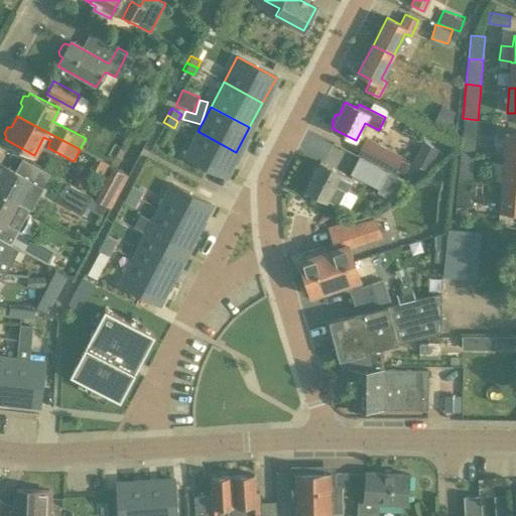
[(223,177),(236,152),(198,131),(183,156),(223,177)]
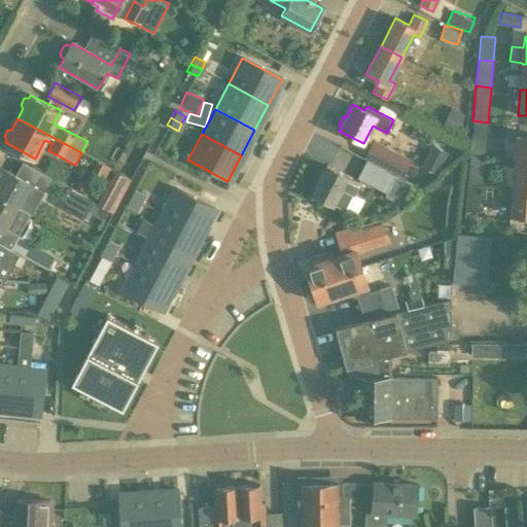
[(470,160),(484,161),(486,137),(472,136),(470,160)]
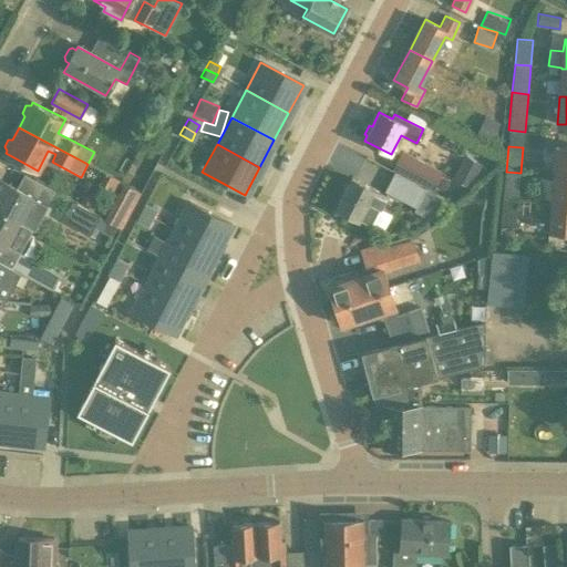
[(566,147),(555,147),(553,175),(566,175),(566,147)]
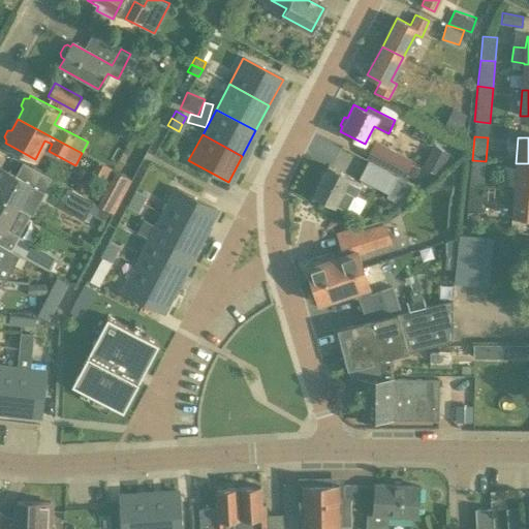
[(411,160),(374,142),(367,158),(404,176),(411,160)]
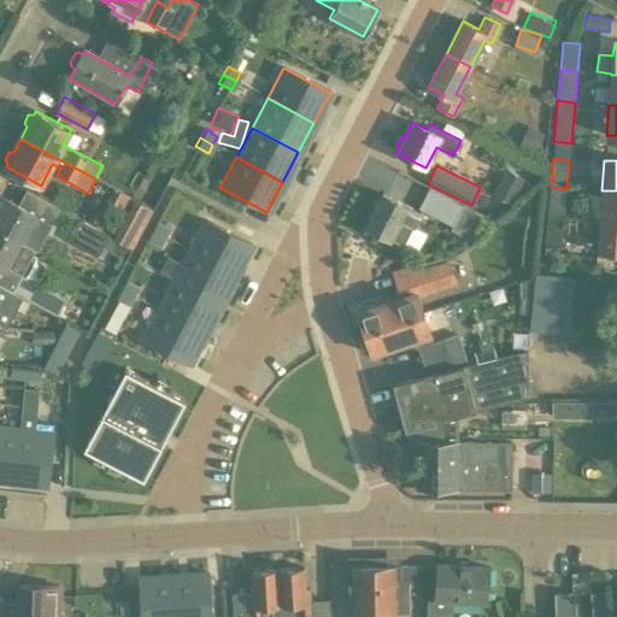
[(512,195),(518,174),(505,170),(498,191),(512,195)]
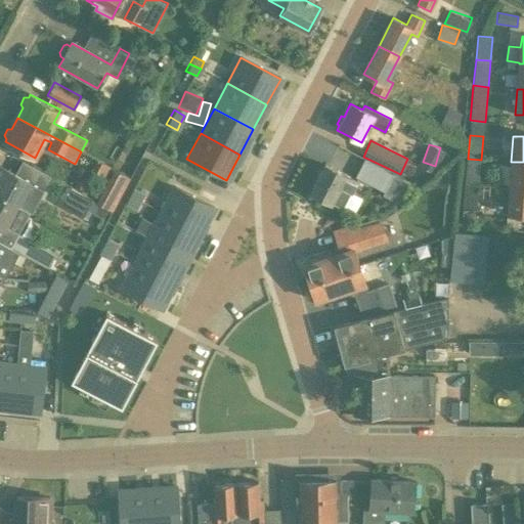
[(481,160),(468,159),(466,184),(478,185),(481,160)]
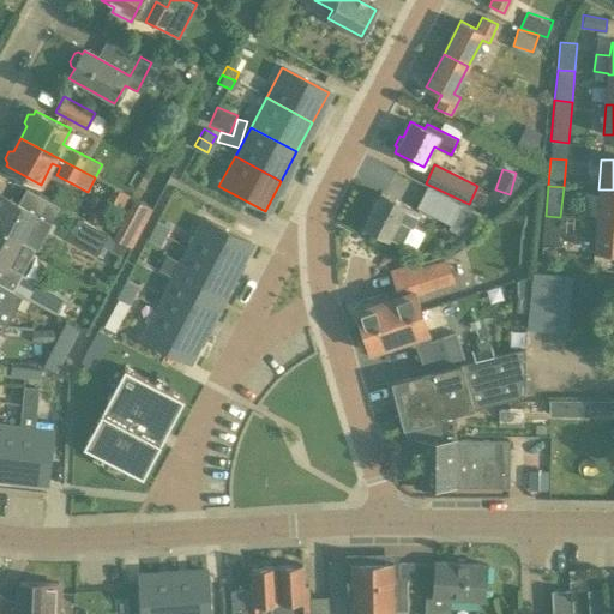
[(420,206),(463,229),(474,208),(462,202),(461,204),(429,187),(420,206)]
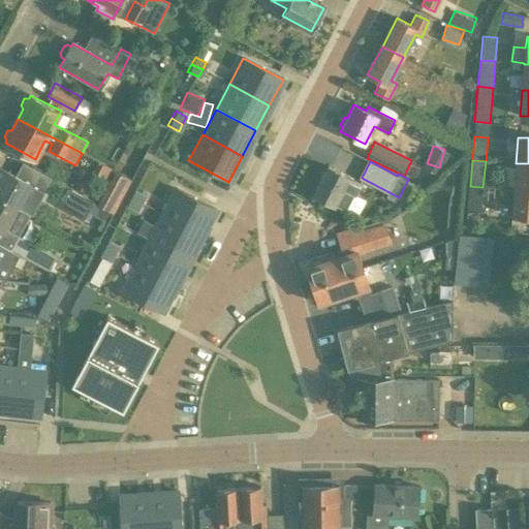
[(24,162),(16,177),(0,168),(0,198),(18,208),(30,185),(42,192),(51,177),(24,162)]
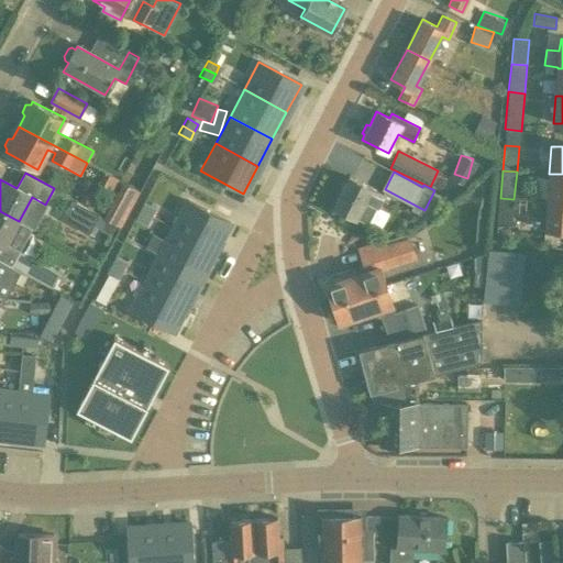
[(562,174),(549,174),(547,200),(547,201),(562,202),(562,174)]
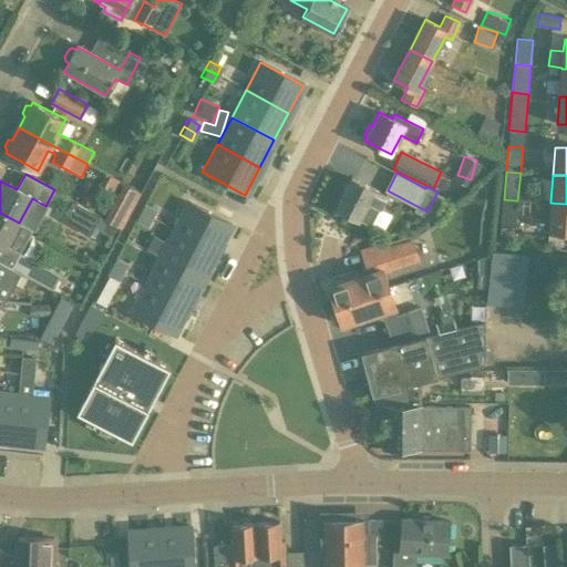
[(387,196),(352,177),(336,208),(358,219),(368,200),(380,208),(387,196)]
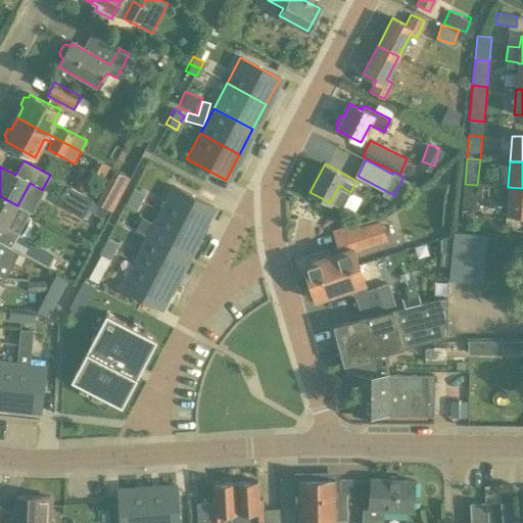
[(113,168),(96,201),(113,209),(131,177),(113,168)]
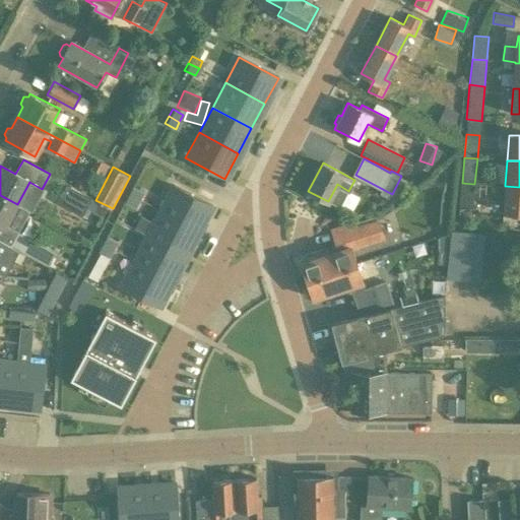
[(474,184),(462,183),(458,223),(471,224),(474,184)]
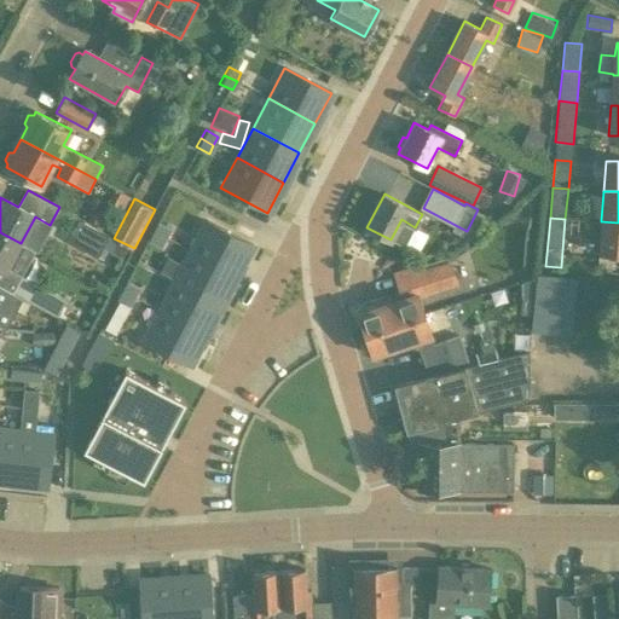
[(233,275),(250,244),(203,219),(187,249),(233,275)]
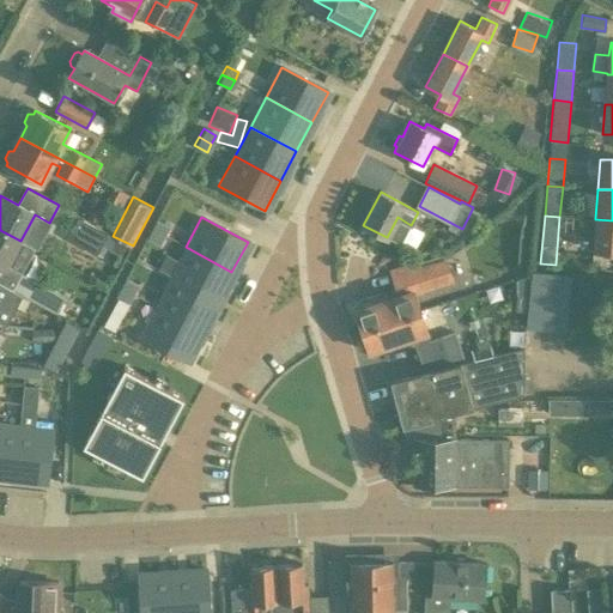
[(612,220),(595,219),(595,218),(583,218),(582,235),(594,236),(593,249),(612,250),(612,220)]
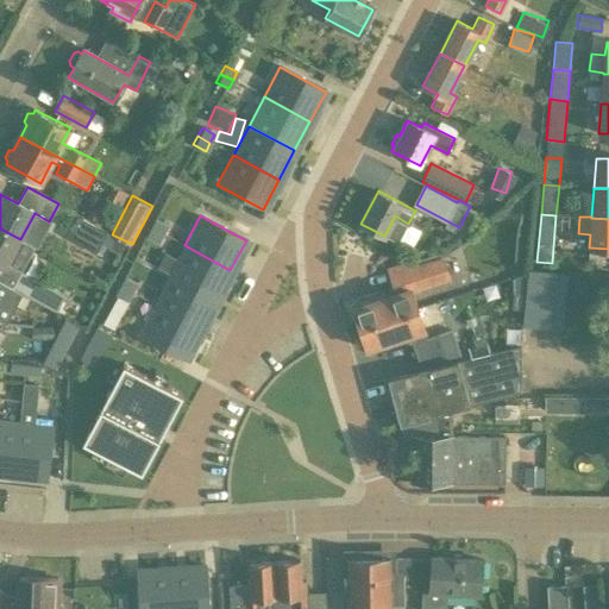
[(95,252),(101,242),(120,252),(125,243),(81,218),(69,237),(95,252)]
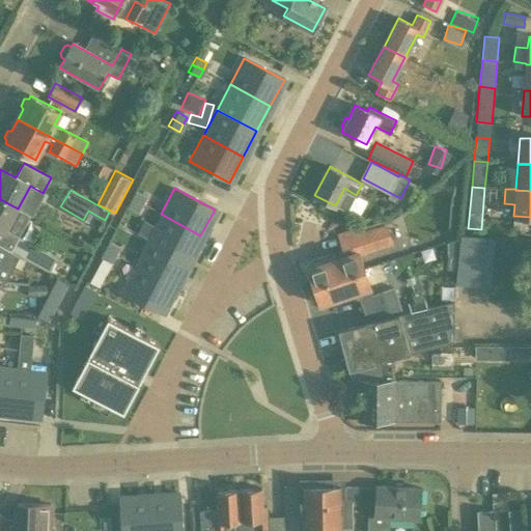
[(134,190),(130,197),(141,203),(144,196),(134,190)]
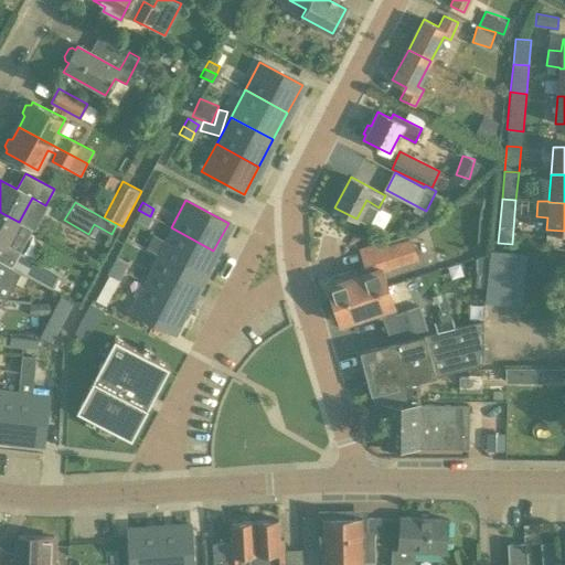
[(138,210),(134,217),(146,224),(150,216),(138,210)]
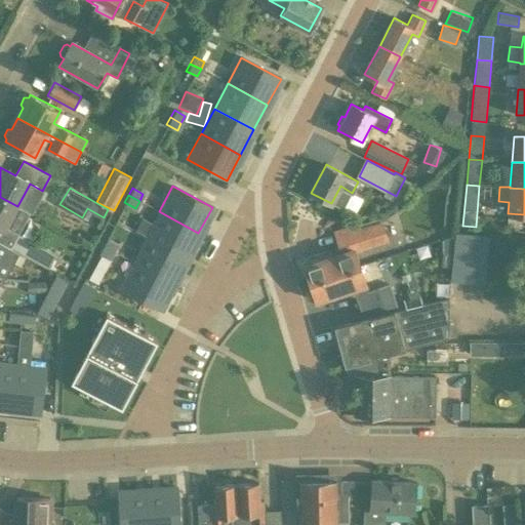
[(17,206),(0,197),(0,244),(18,254),(19,253),(48,269),(56,255),(18,235),(5,228),(17,206)]
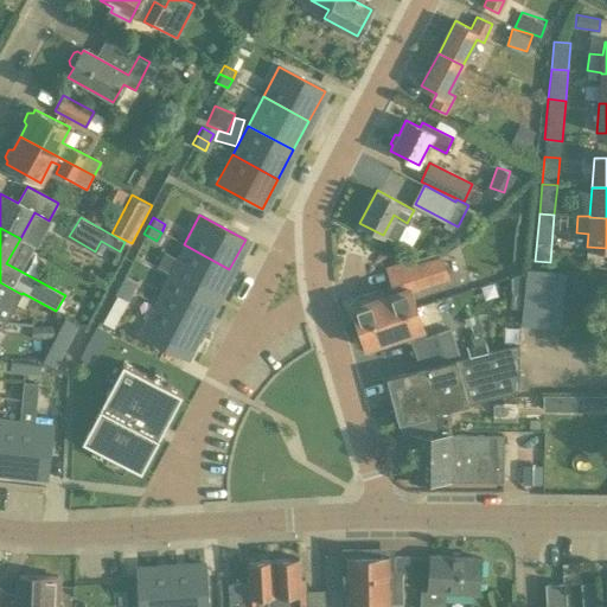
[(213,298),(229,269),(184,244),(168,273),(213,298)]
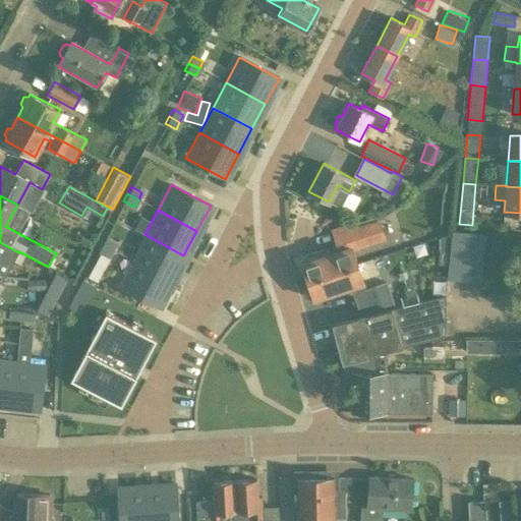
[(332,229),(338,250),(301,263),(307,281),(357,265),(352,248),(386,238),(380,219),(352,228),(350,223),(332,229)]
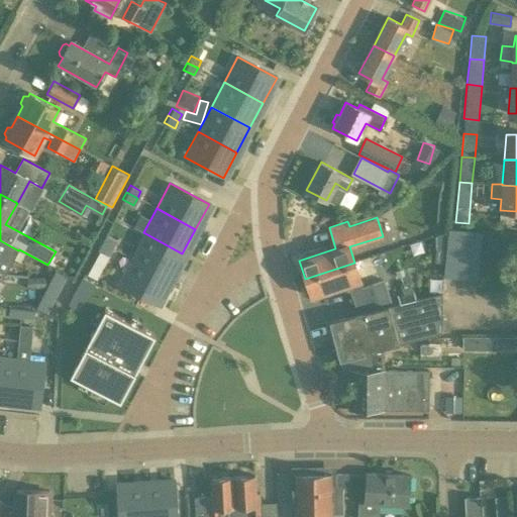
[(445,277),(480,278),(481,229),(446,228),(445,277)]
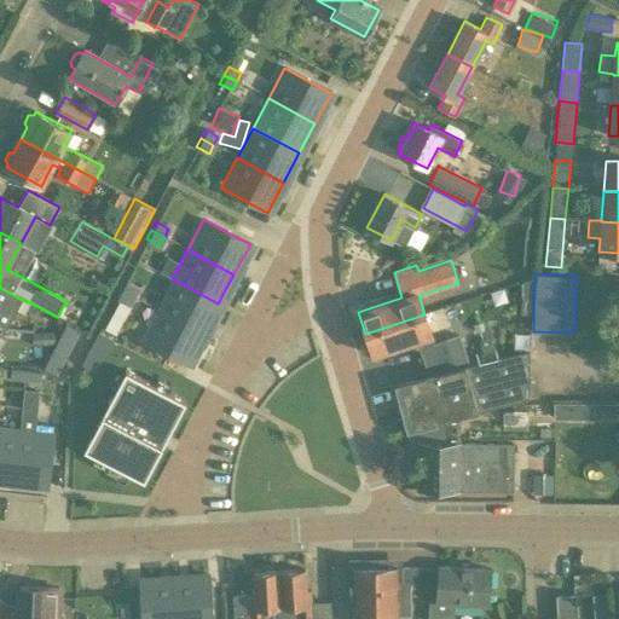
[(202,333),(218,304),(172,278),(155,308),(202,333)]
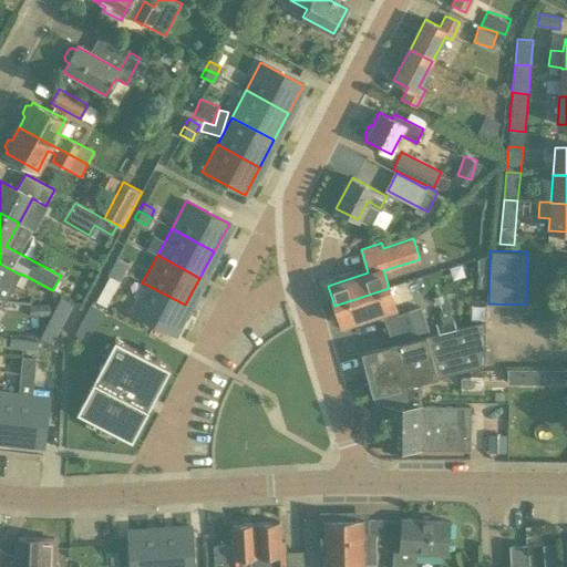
[(114,257),(110,265),(121,270),(125,263),(114,257)]
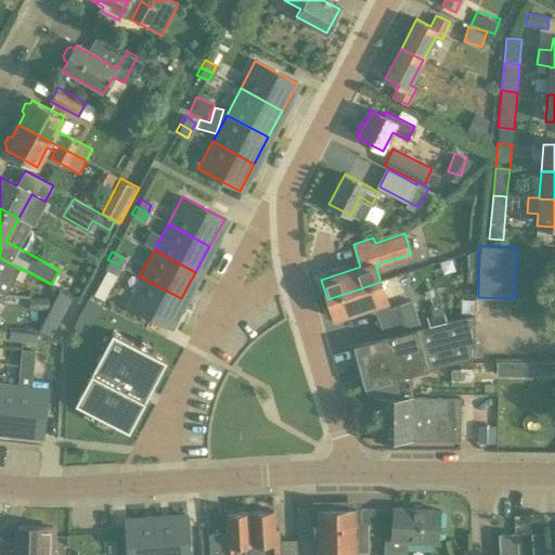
[(0,293),(5,297),(20,269),(0,258),(0,293)]
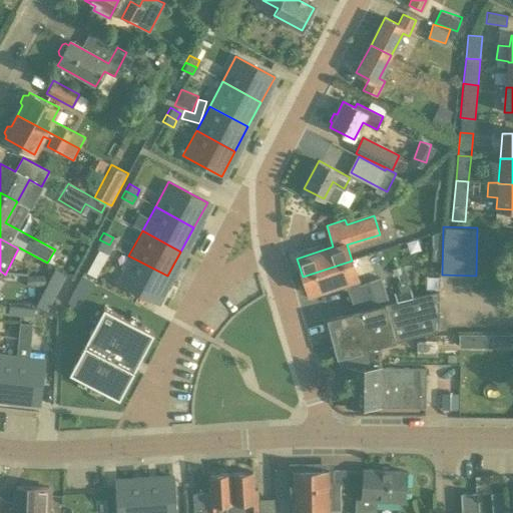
[(99,239),(95,246),(106,251),(109,244),(99,239)]
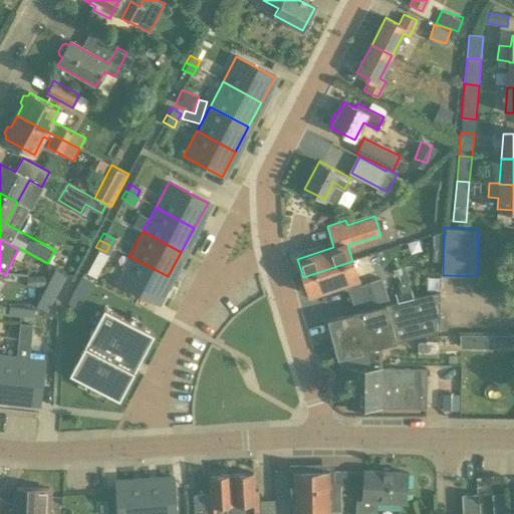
[(154,302),(168,276),(129,256),(115,281),(154,302)]
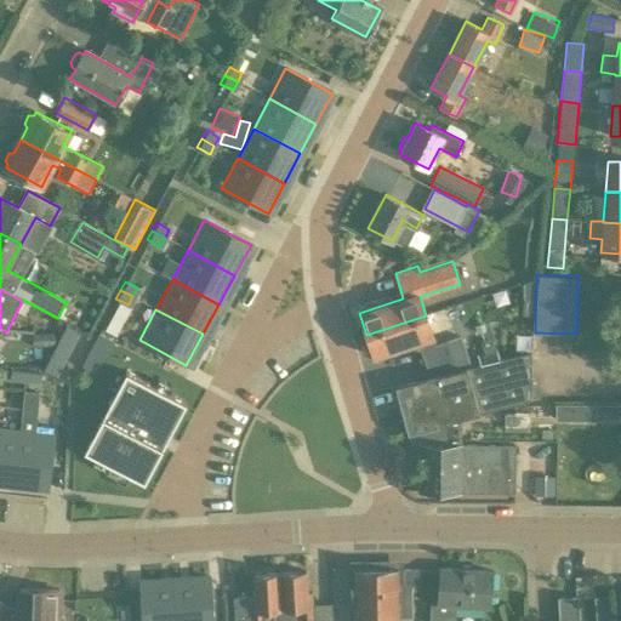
[(436,345),(426,315),(366,335),(374,355),(417,341),(429,377),(456,370),(446,342),(436,345)]
